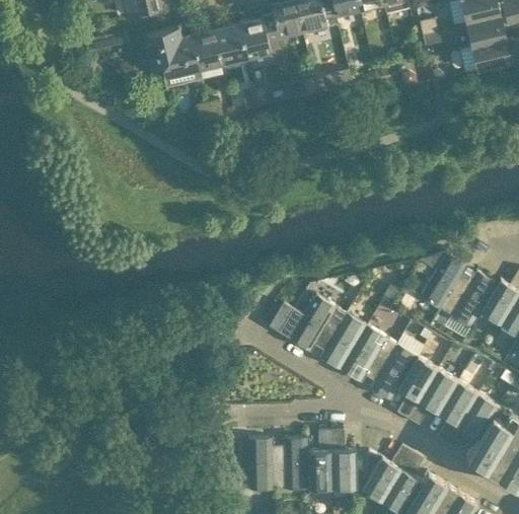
[(122,0),(126,17),(179,4),(177,0),(122,0)]
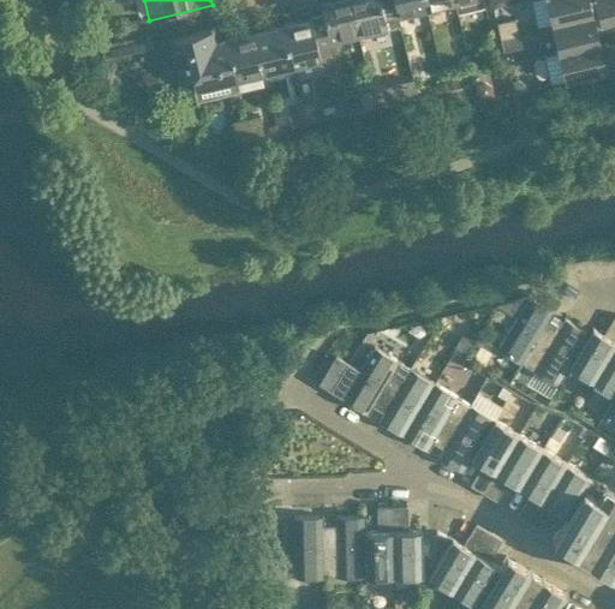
[(321,7),(324,19),(332,48),(359,41),(348,0),(340,0),(341,3),(321,7)]
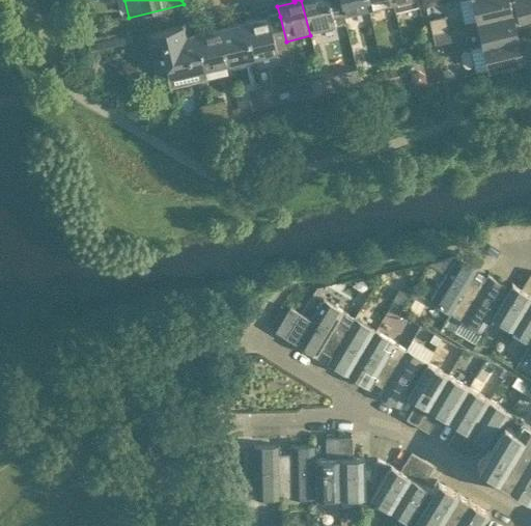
[(301,0),(310,35),(345,27),(343,17),(338,0),(301,0)]
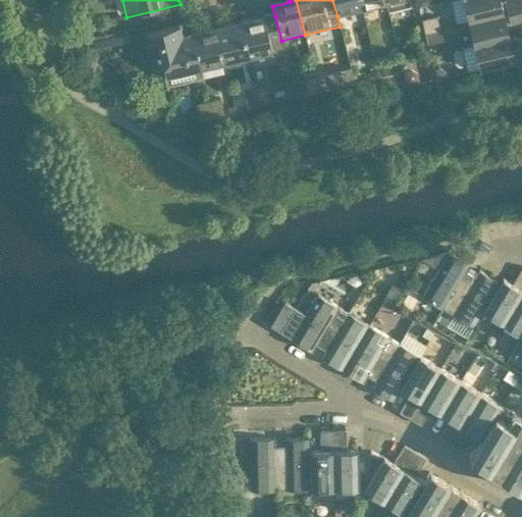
[(332,0),(337,16),(361,10),(359,0),(332,0)]
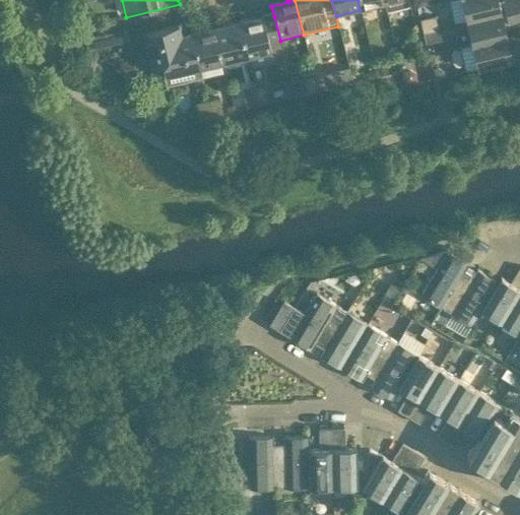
[(358,0),(360,10),(384,5),(382,0),(358,0)]
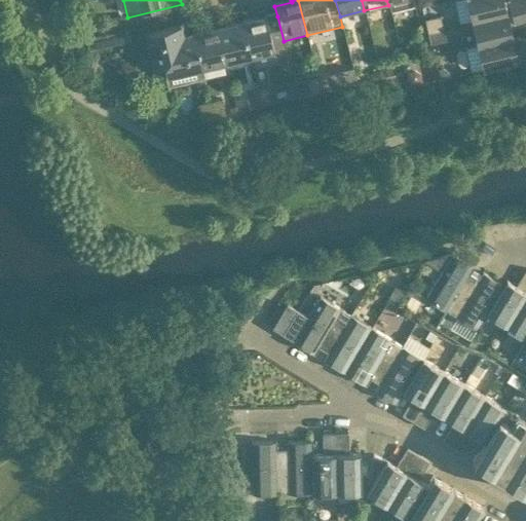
[(386,0),(388,5),(390,15),(416,9),(413,0),(386,0)]
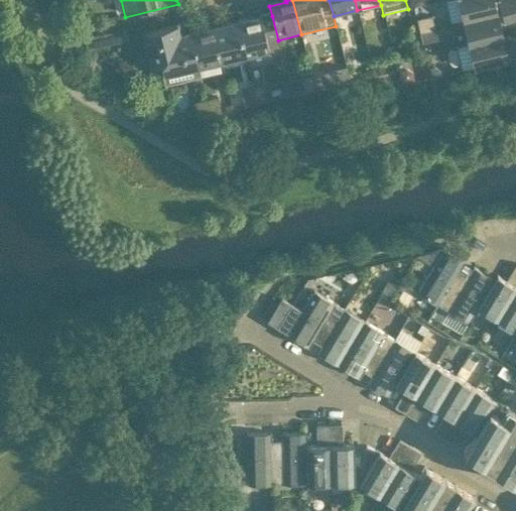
[(425,0),(412,0),(415,9),(427,6),(425,0)]
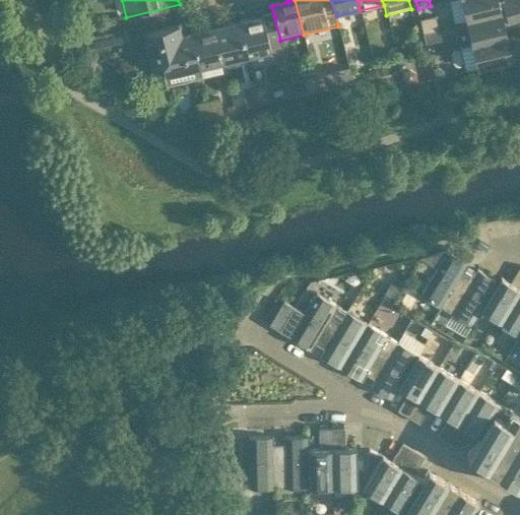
[(466,0),(461,1),(449,4),(454,27),(467,24),(467,25),(507,15),(510,27),(519,24),(519,20),(515,1),(499,5),(497,0),(466,0)]
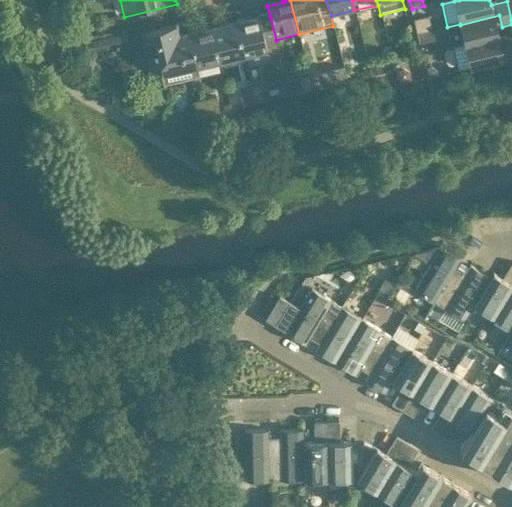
[(251,20),(234,24),(243,58),(264,53),(265,57),(276,55),(273,41),(276,40),(270,16),(259,18),(257,13),(250,15),(251,20)]
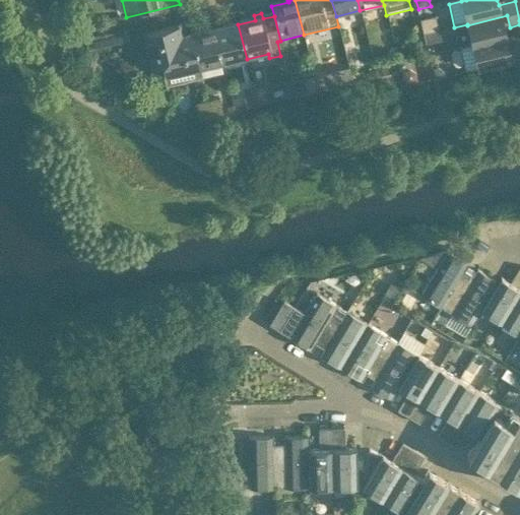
[(467,25),(472,49),(507,41),(504,28),(510,27),(507,15),(467,25)]
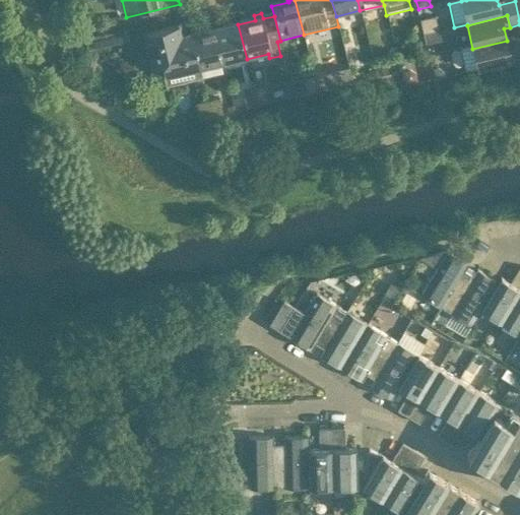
[(436,19),(419,23),(420,27),(423,36),(425,36),(438,31),(436,19)]
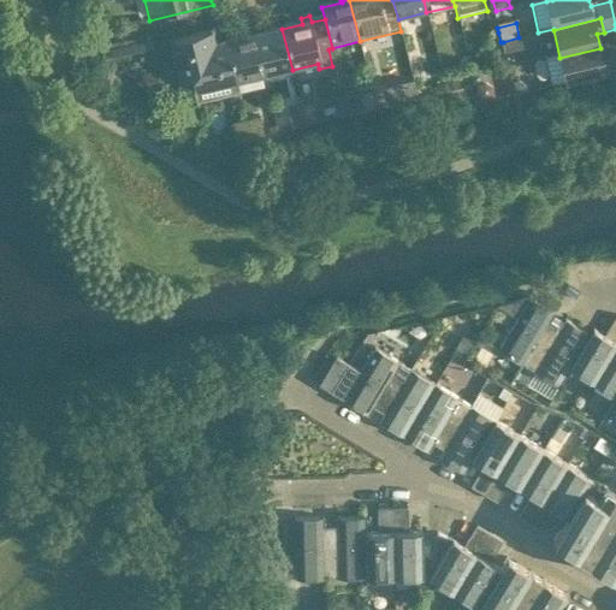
[(261,28),(253,30),(264,77),(292,70),(282,29),(262,34),(261,28)]
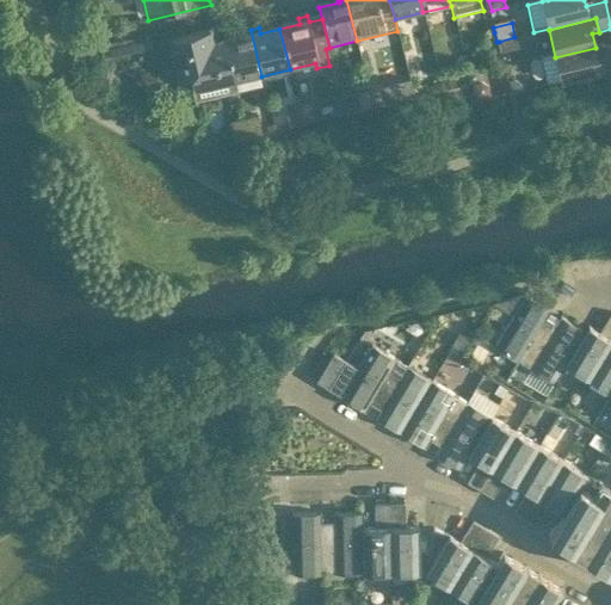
[(244,38),(224,43),(234,84),(261,76),(251,30),(242,32),(244,38)]
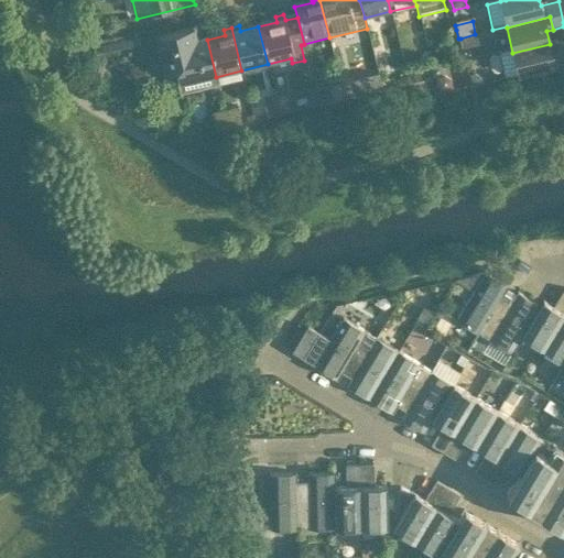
[(194,31),(148,42),(144,46),(153,64),(161,62),(165,77),(176,75),(176,76),(196,42),(194,31)]
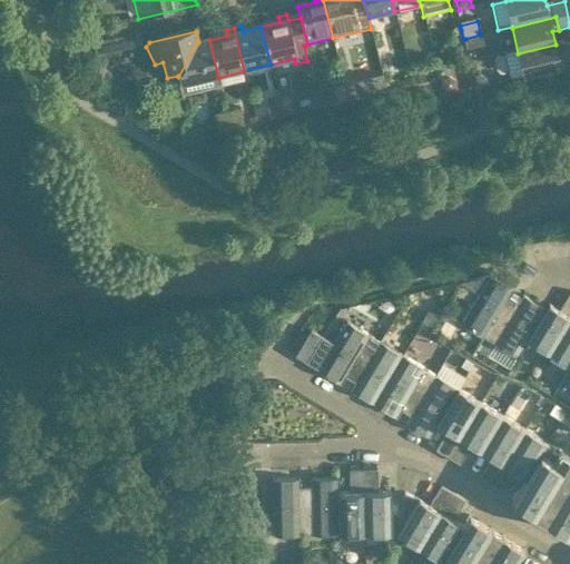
[(465,39),(463,39),(467,52),(483,48),(480,35),(465,39)]
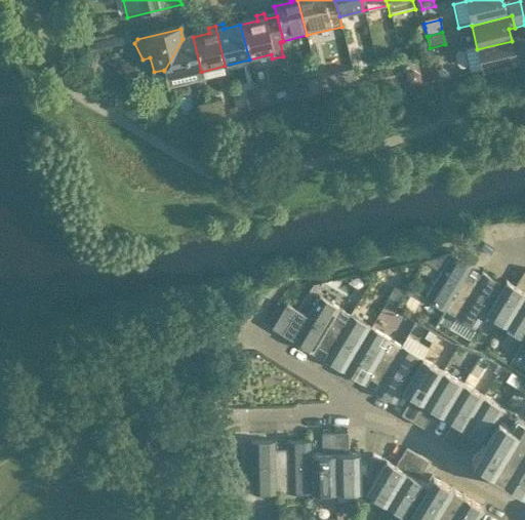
[(109,37),(93,40),(96,52),(112,48),(109,37)]
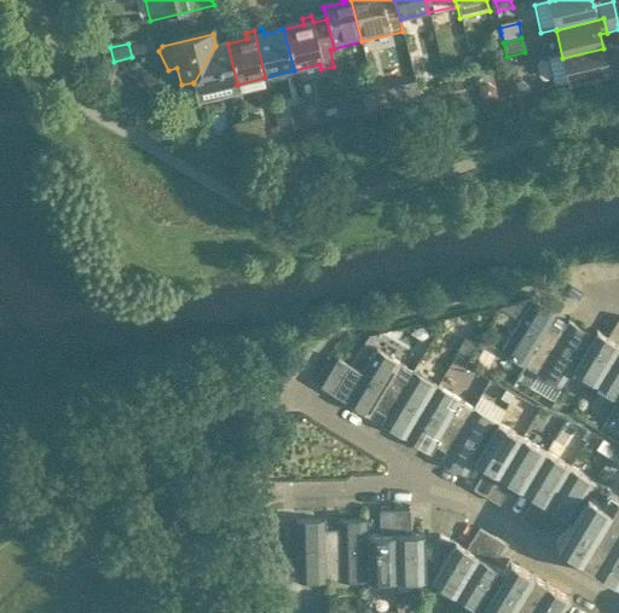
[(215,46),(194,84),(196,94),(200,107),(239,97),(237,85),(227,44),(215,46)]
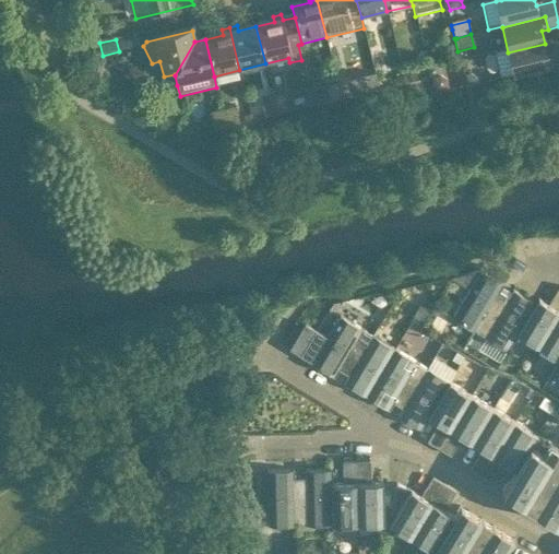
[(545,44),(508,52),(514,79),(558,67),(558,54),(548,57),(545,44)]
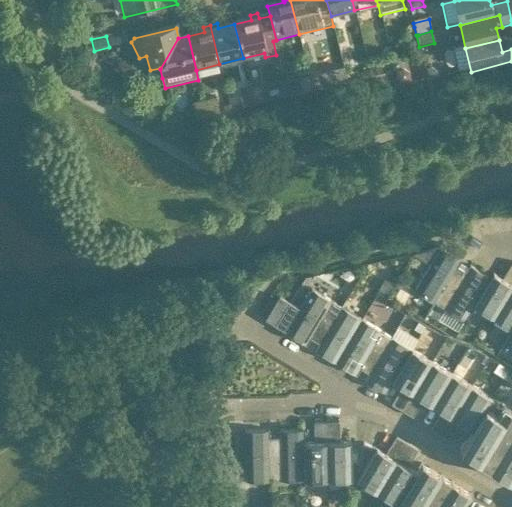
[(380,69),(371,71),(372,78),(382,76),(380,69)]
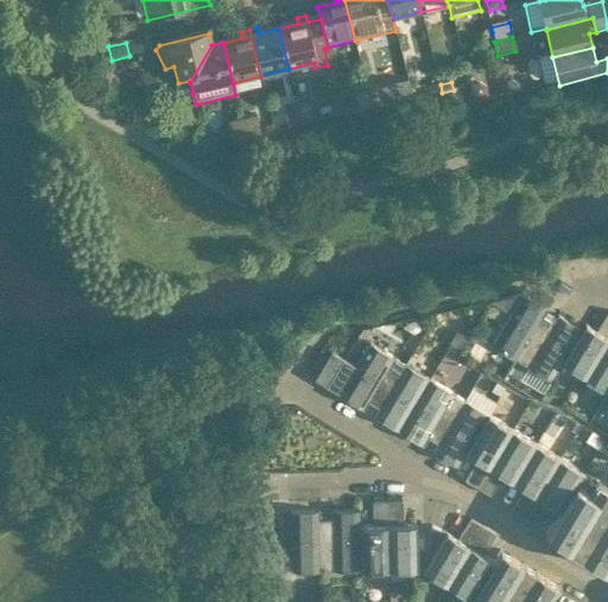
[(512,84),(506,86),(510,96),(520,94),(519,88),(512,84)]
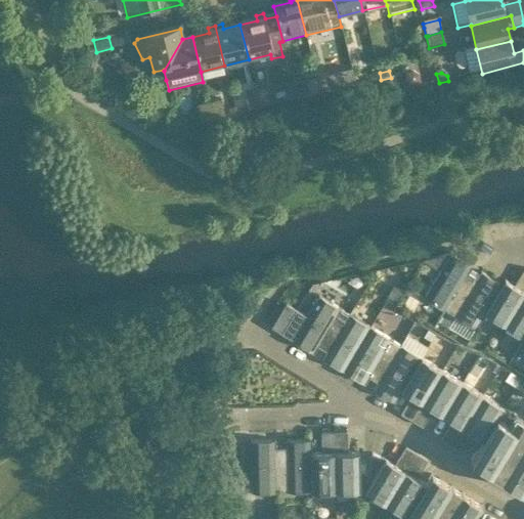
[(413,75),(405,77),(408,89),(421,86),(419,79),(413,75)]
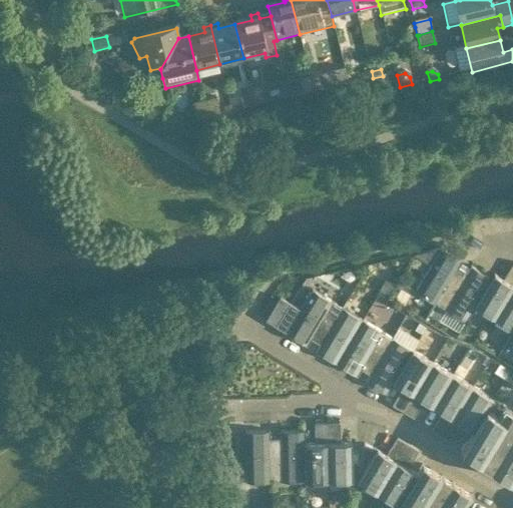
[(322,76),(310,78),(311,80),(314,93),(325,90),(325,89),(322,76)]
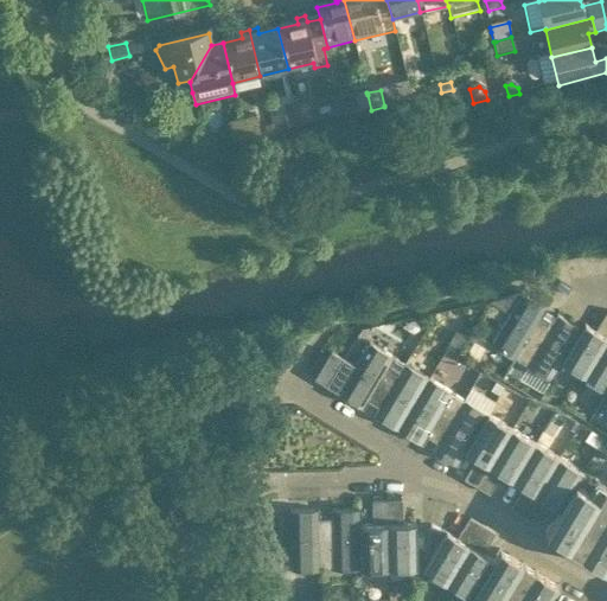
[(366,93),(355,96),(358,113),(371,110),(368,95),(366,93)]
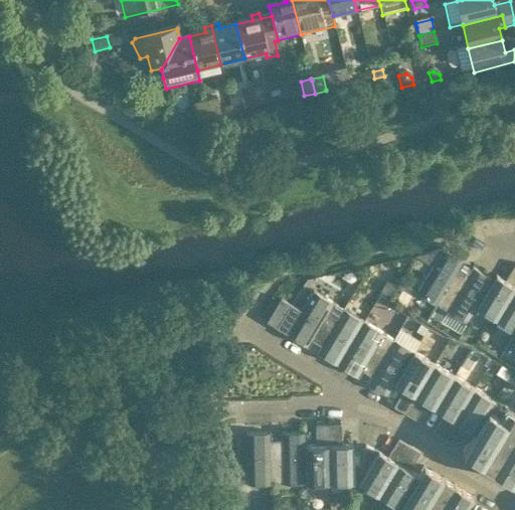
[(264,90),(252,93),(252,96),(255,108),(268,105),(268,104),(264,90)]
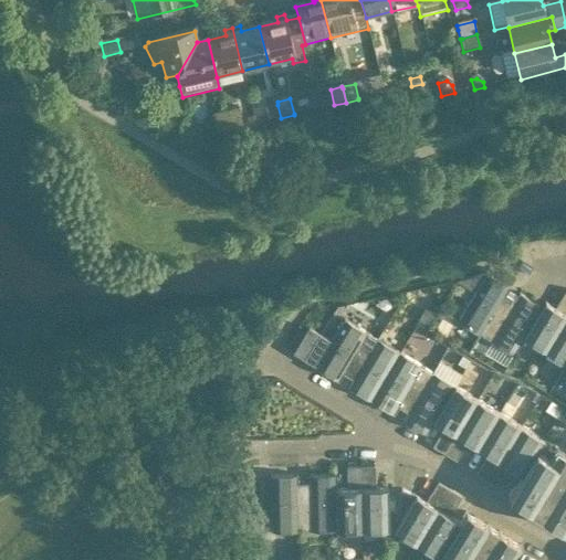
[(278,102),(264,105),(268,120),(269,120),(281,118),(278,105),(278,102)]
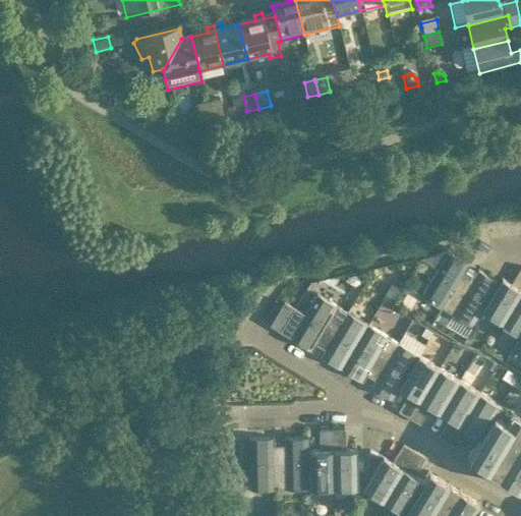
[(219,103),(208,105),(209,108),(211,120),(223,117),(223,116),(219,103)]
